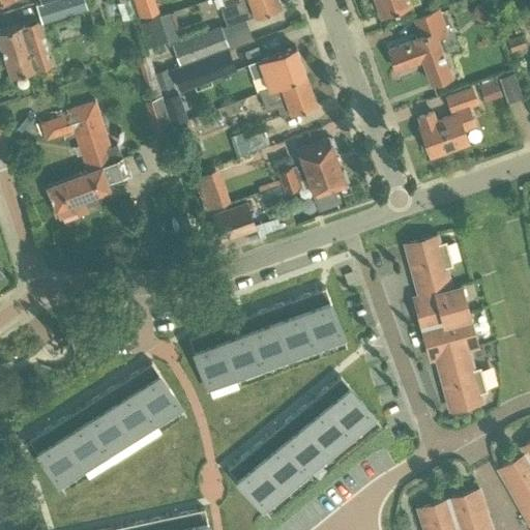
[(50,0),(40,3),(34,5),(41,24),(87,8),(85,4),(92,2),(91,0),(50,0)]
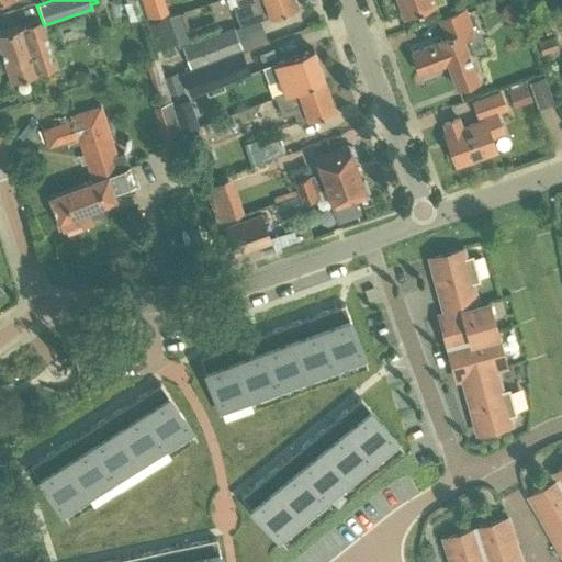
[(239,26),(235,29),(242,48),(243,52),(268,42),(260,20),(268,18),(298,7),(294,0),(235,0),(238,7),(233,8),(239,26)]
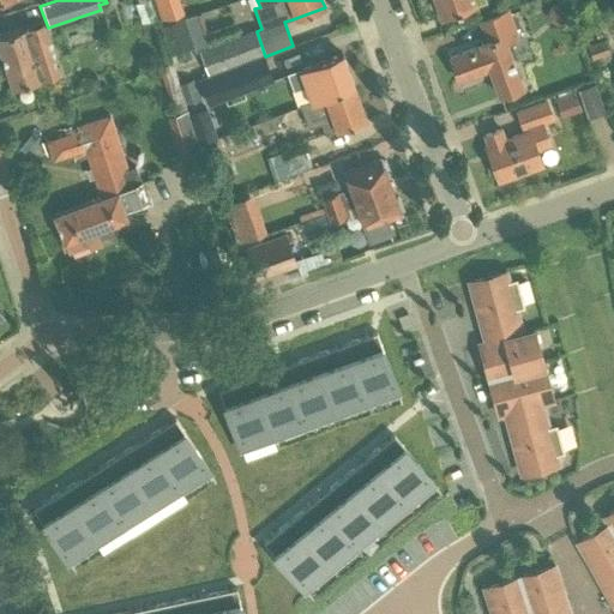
[(475,6),(487,2),(486,0),(428,0),(433,12),(439,12),(440,17),(475,5),(475,6)]
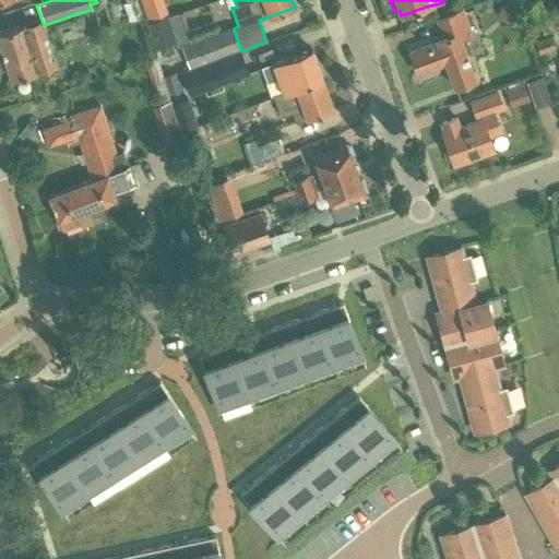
[(435,19),(442,38),(437,40),(438,43),(409,52),(416,73),(445,62),(454,87),(475,80),(461,40),(473,36),(463,9),(435,19)]
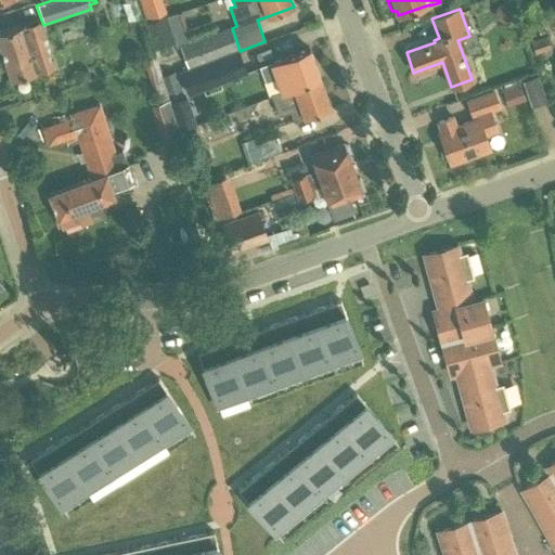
[(153,51),(175,43),(167,17),(145,25),(153,51)]
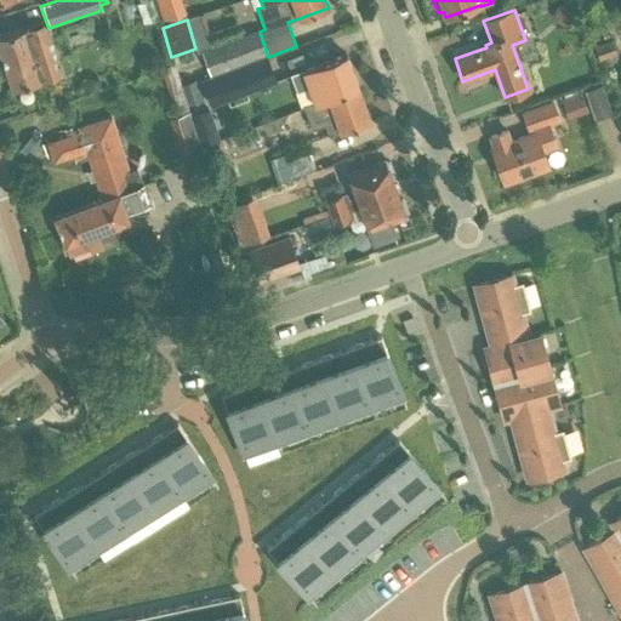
[(52,50),(43,22),(24,28),(24,27),(0,34),(0,56),(3,56),(13,89),(60,74),(52,50)]
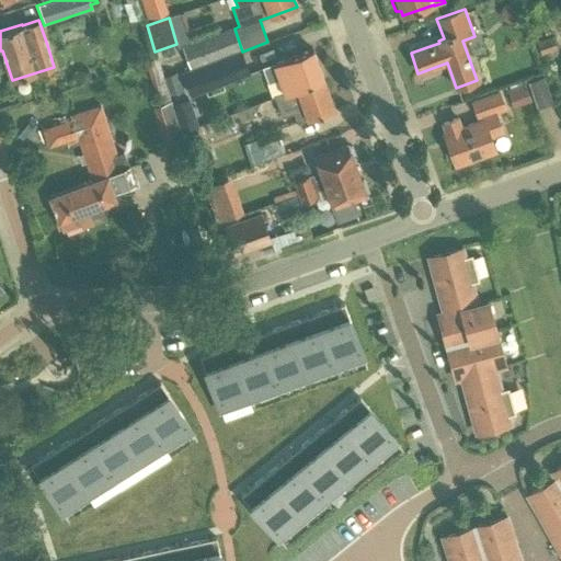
[(241,48),(235,29),(233,27),(198,39),(192,42),(181,46),(190,68),(192,68),(206,61),(241,48)]
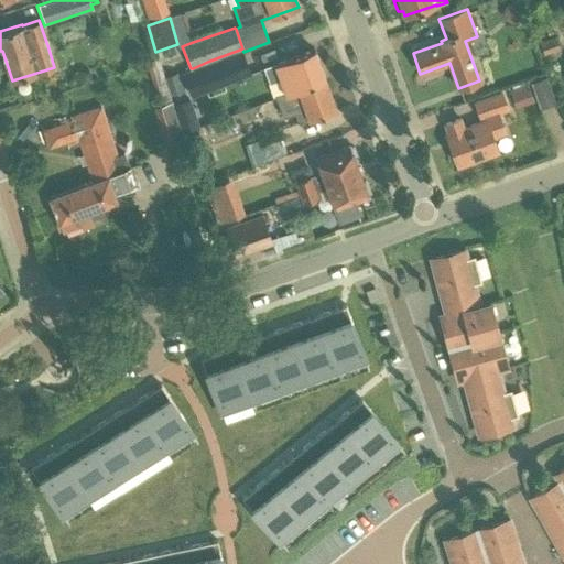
[(544,54),(560,49),(556,38),(540,43),(542,52),(544,54)]
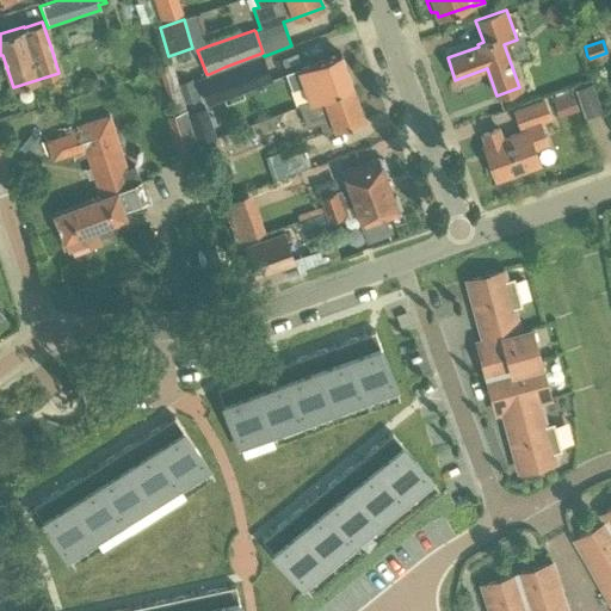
[(320,98),(352,86),(340,54),(297,69),(297,68),(285,73),(291,91),(303,86),(309,102),(309,103),(320,99),(320,98)]
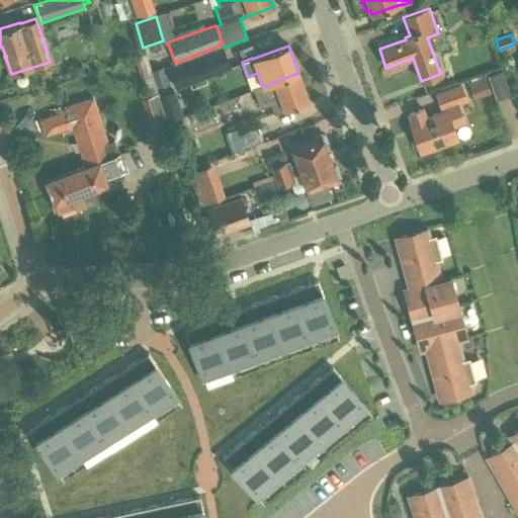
[(158,93),(152,73),(146,54),(134,57),(144,88),(147,88),(150,96),(141,99),(157,145),(174,140),(158,93)]
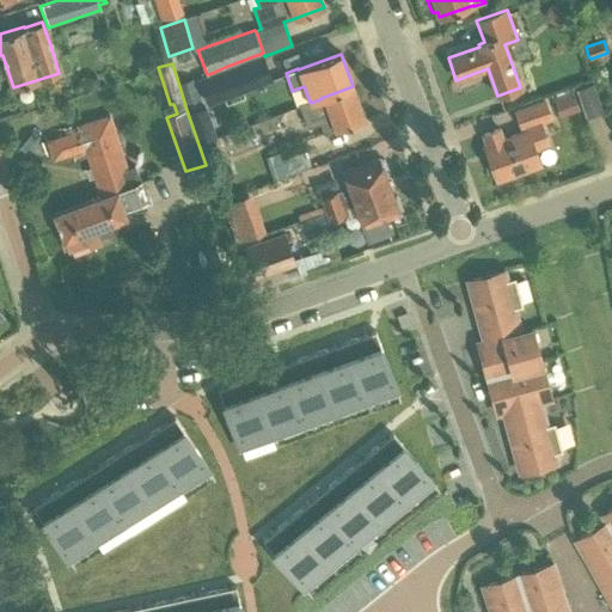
[(202,84),(188,89),(197,115),(212,110),(202,84)]
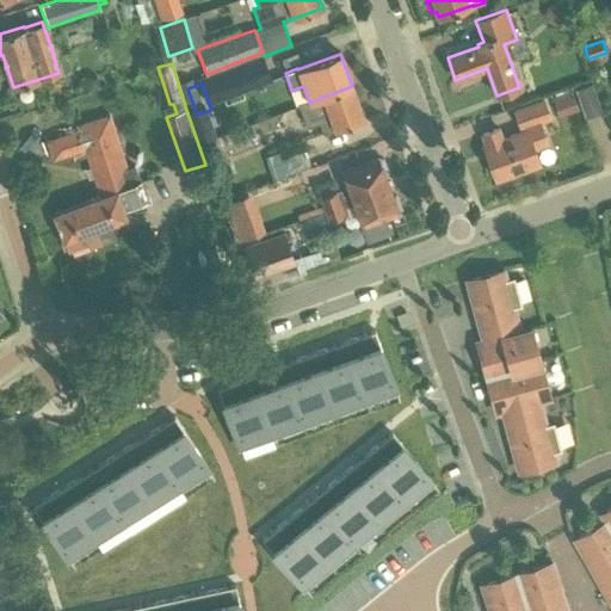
[(602,111),(592,84),(575,90),(585,118),(602,111)]
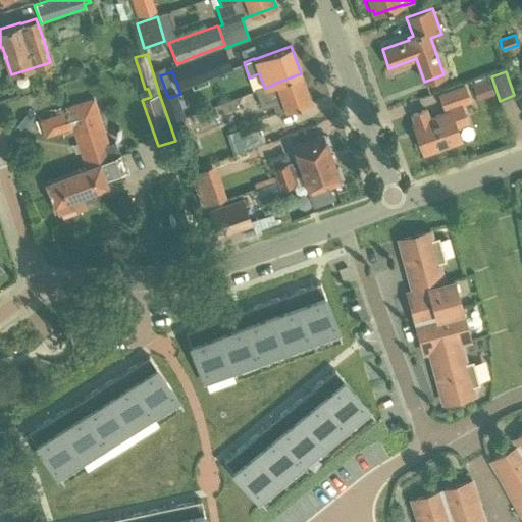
[(264,88),(264,87),(255,90),(262,109),(273,105),(275,114),(283,112),(311,102),(301,73),(273,84),(273,85),(264,88)]
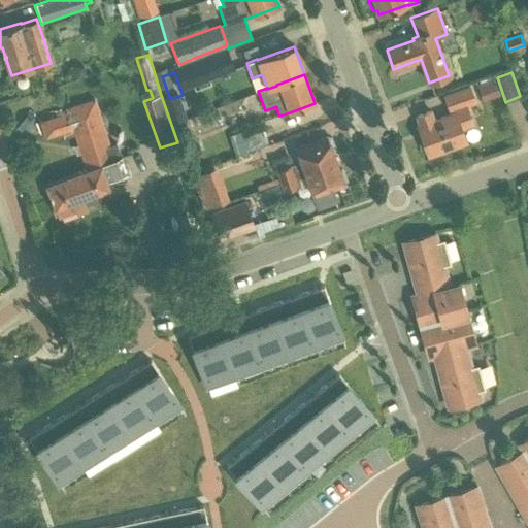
[(442,95),(450,114),(434,120),(431,110),(417,116),(420,125),(419,126),(429,156),(466,141),(462,130),(474,125),(467,106),(476,103),(470,86),(442,95)]
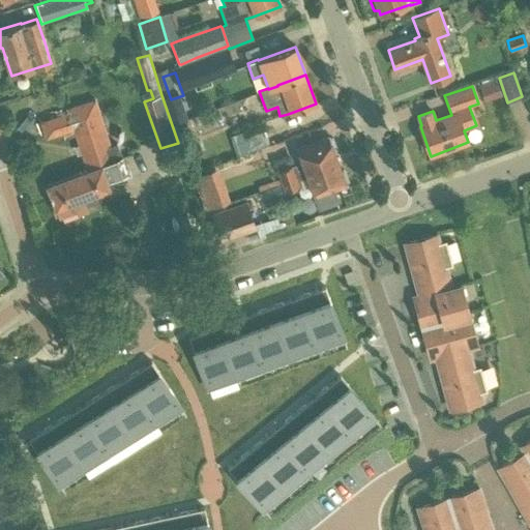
[(89,212),(84,199),(111,188),(108,180),(120,176),(128,173),(122,155),(120,154),(117,144),(111,146),(95,99),(67,109),(68,112),(39,120),(45,139),(75,129),(87,170),(47,185),(56,209),(55,209),(59,219),(77,212),(78,216),(89,212)]
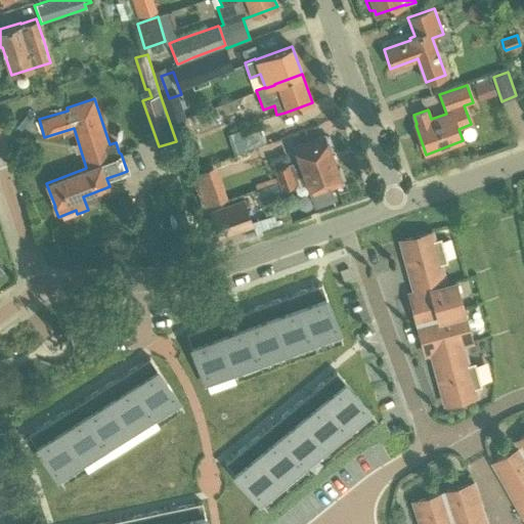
[(244,141),(263,134),(259,121),(238,128),(244,141)]
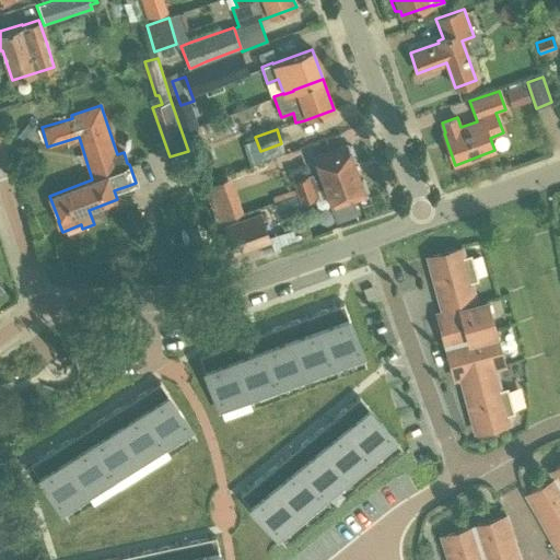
[(292,148),(314,146),(312,132),(291,135),(292,148)]
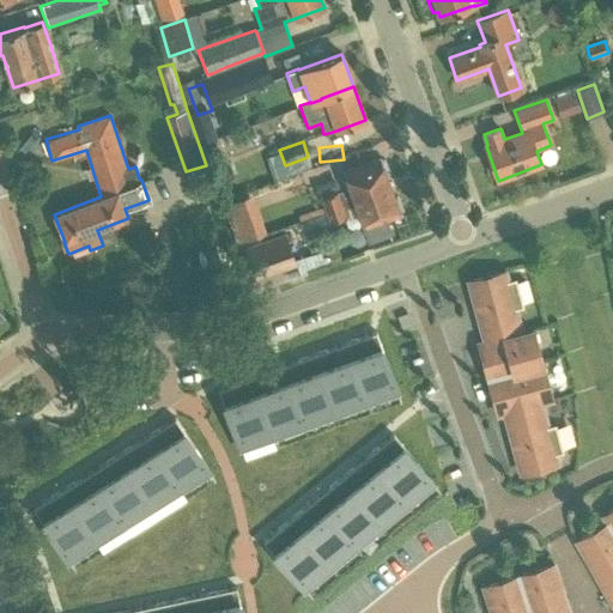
[(341,190),(321,198),(325,210),(390,187),(387,176),(390,175),(384,161),(381,162),(380,159),(344,173),(352,194),(344,196),(341,190)]
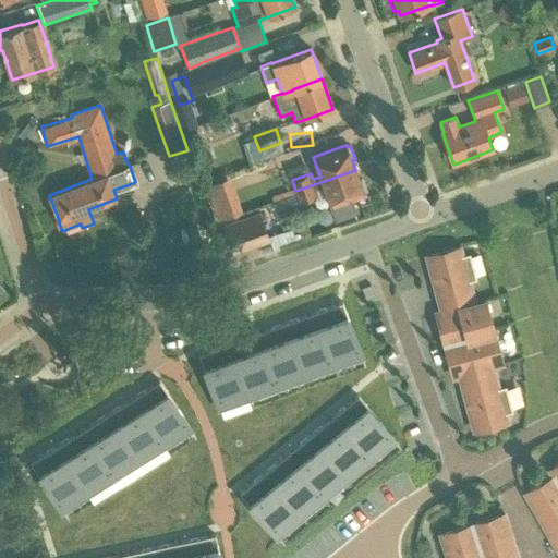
[(355,170),(295,191),(298,194),(300,201),(319,194),(317,189),(324,186),(331,206),(338,204),(350,199),(364,194),(367,193),(363,180),(360,181),(355,170)]
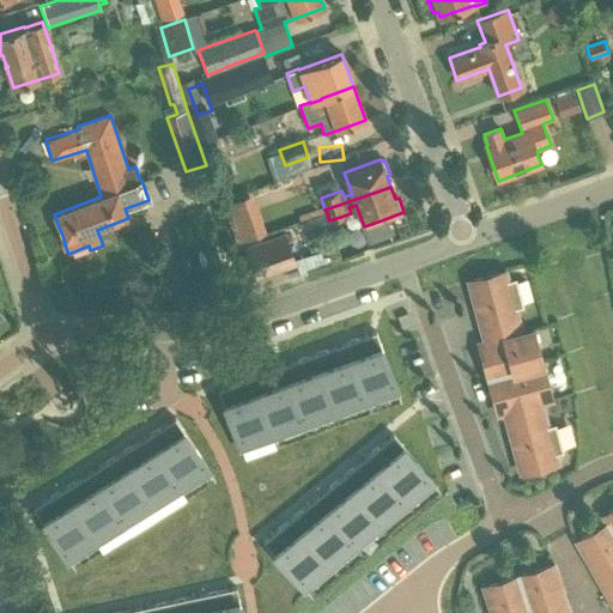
[(255,280),(296,266),(285,234),(243,247),(255,280)]
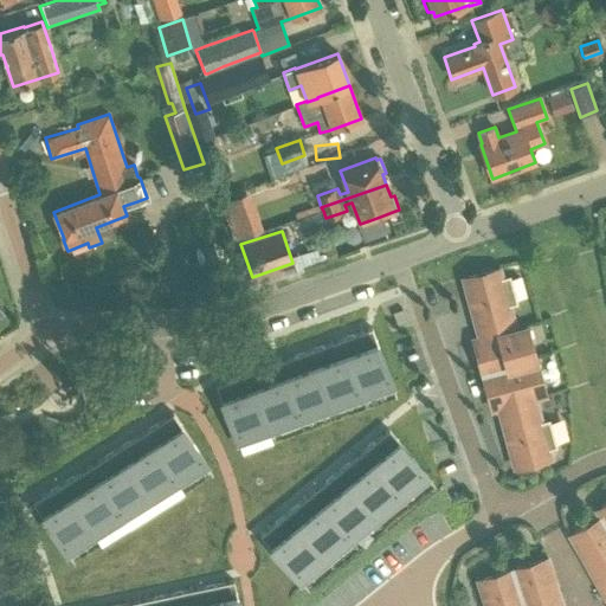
[(326,253),(335,250),(330,239),(321,243),(326,253)]
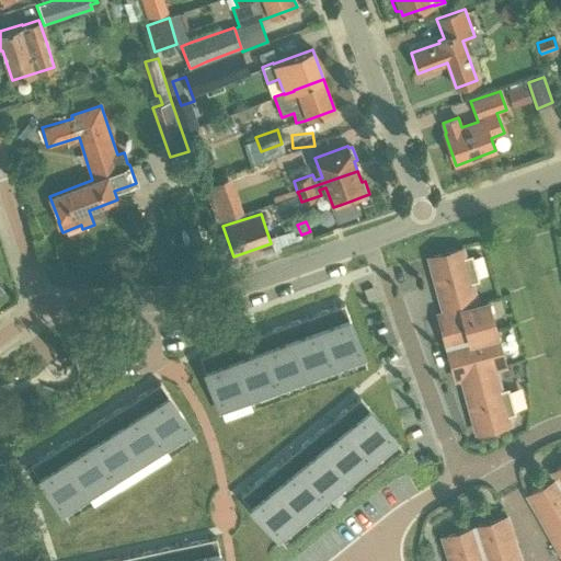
[(443,312),(477,304),(471,283),(479,281),(471,254),(464,256),(461,249),(428,259),(443,312)]
